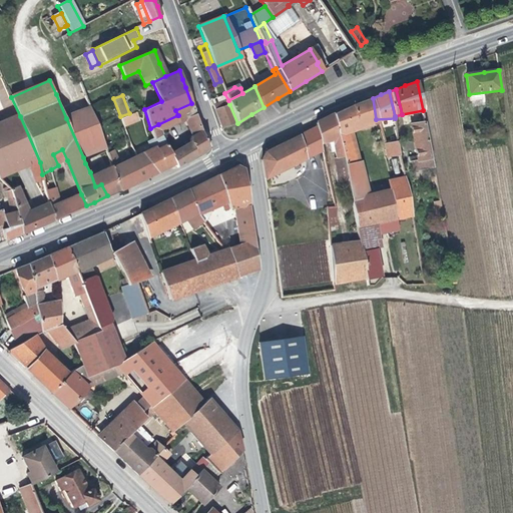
[(352,106),(358,128),(376,119),(373,98),(372,96),(361,101),(352,106)]
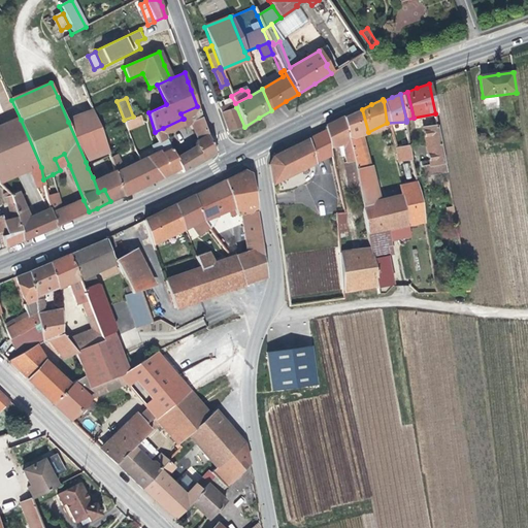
[(230,105),(219,109),(224,123),(227,133),(242,127),(236,107),(231,109),(230,105)]
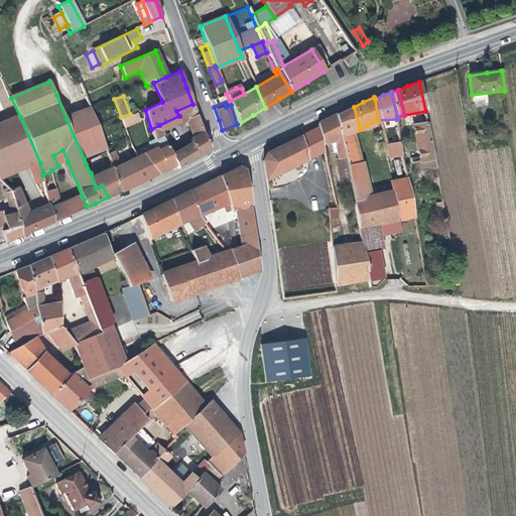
[(197,116),(192,104),(176,111),(179,116),(178,116),(180,122),(185,120),(190,128),(195,136),(192,137),(191,140),(195,146),(200,156),(205,153),(210,149),(197,116)]
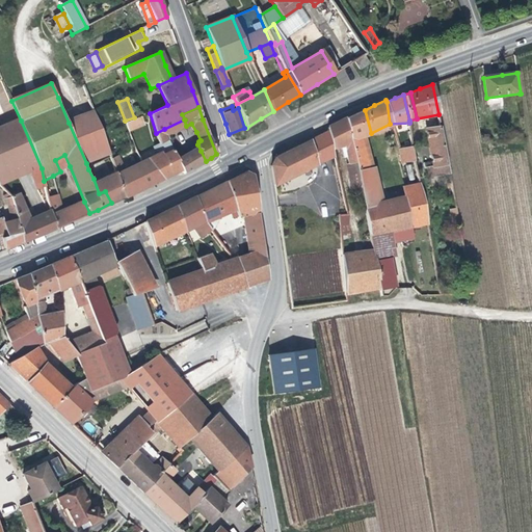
[(408,229),(427,225),(422,196),(404,198),(380,204),(364,136),(371,133),(365,110),(354,114),(346,118),(353,157),(360,188),(362,197),(369,237),(383,234),(390,233),(408,229)]
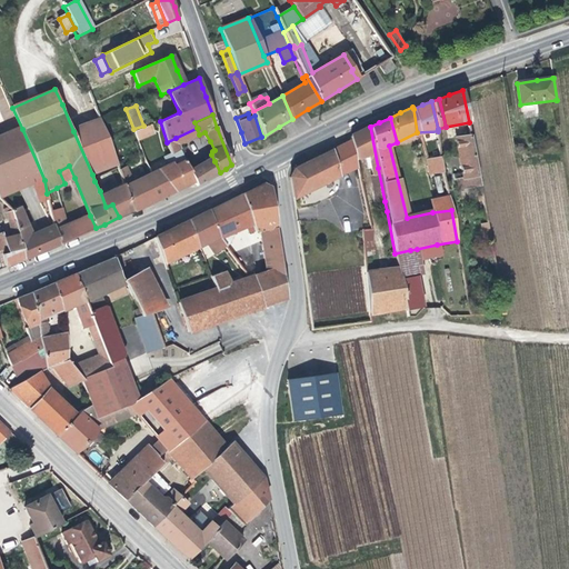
[(73,131),(92,175),(118,162),(100,120),(73,131)]
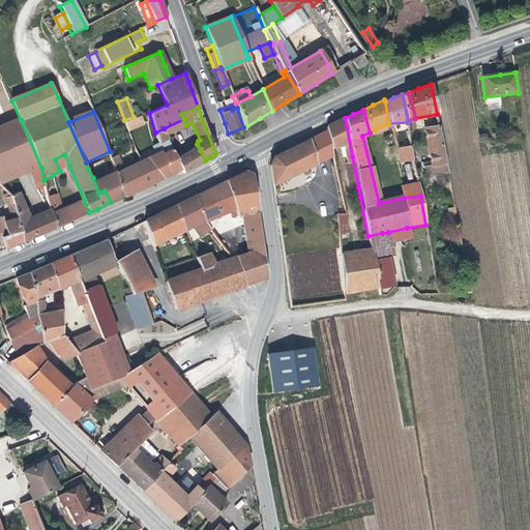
[(145,114),(141,116),(125,123),(127,126),(133,124),(146,117),(145,114)]
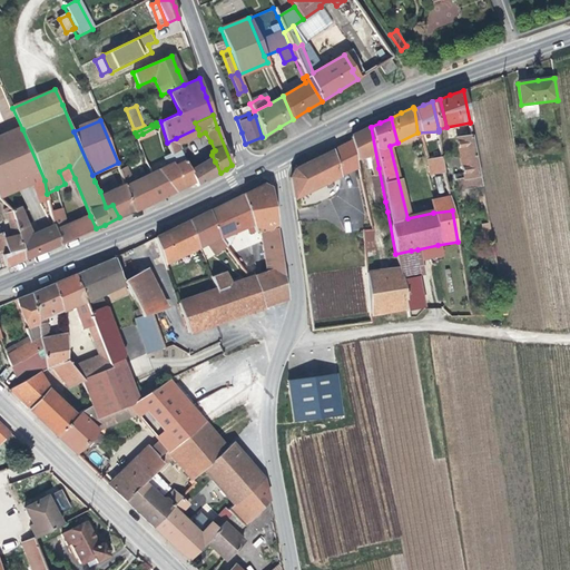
[(352,137),(352,143),(356,160),(367,159),(370,170),(379,168),(371,127),(361,133),(352,137)]
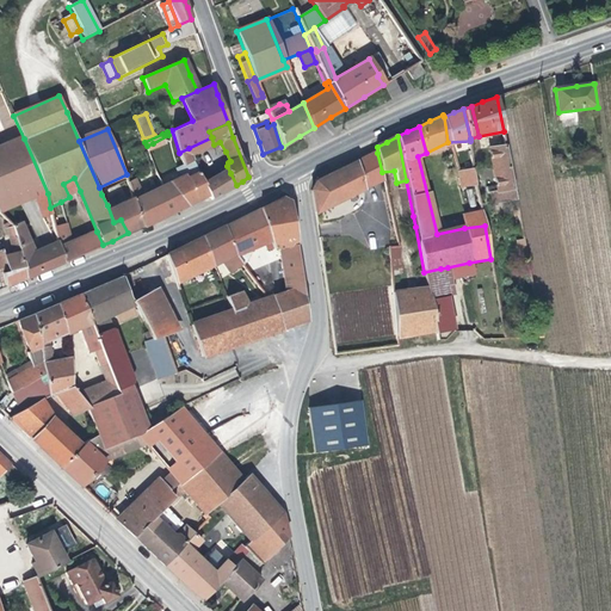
[(24,139),(0,147),(0,205),(2,205),(34,191),(42,217),(51,214),(50,208),(48,193),(24,139)]
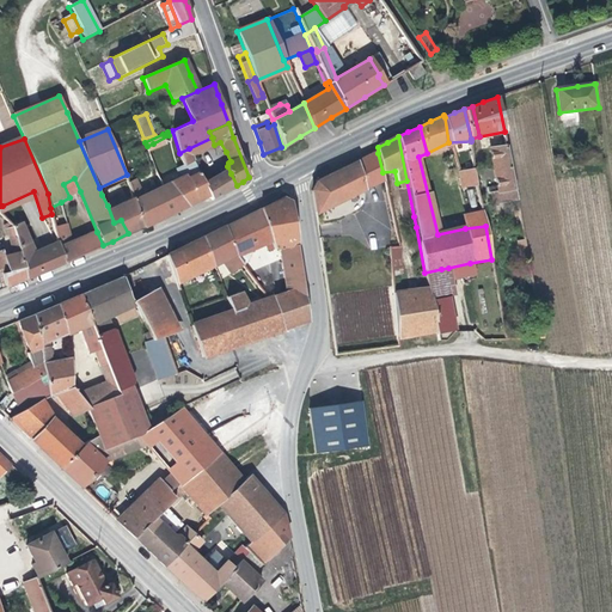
[(147,146),(152,159),(158,157),(153,144),(147,146)]
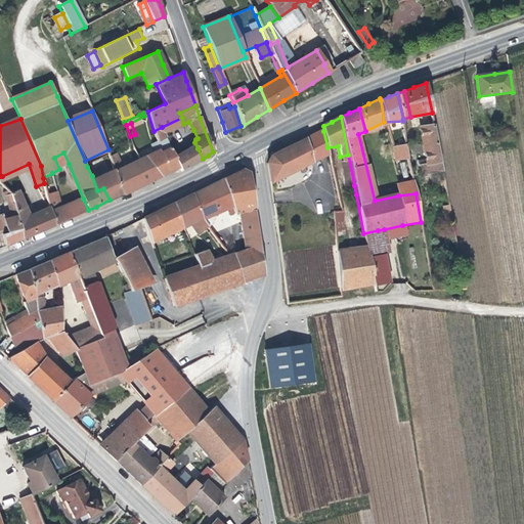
[(443,171),(434,126),(421,129),(428,165),(422,167),(423,175),(443,171)]
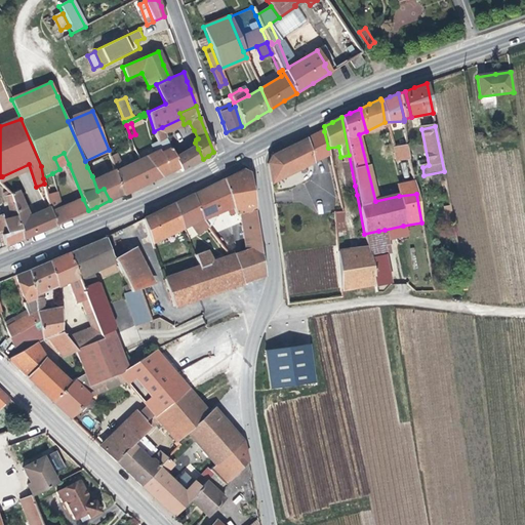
[(162,127),(154,131),(157,142),(166,137),(162,127)]
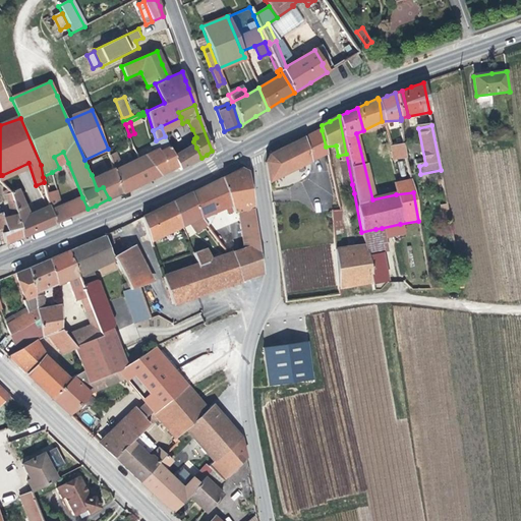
[(312,135),(317,160),(328,155),(326,147),(322,130),(312,135)]
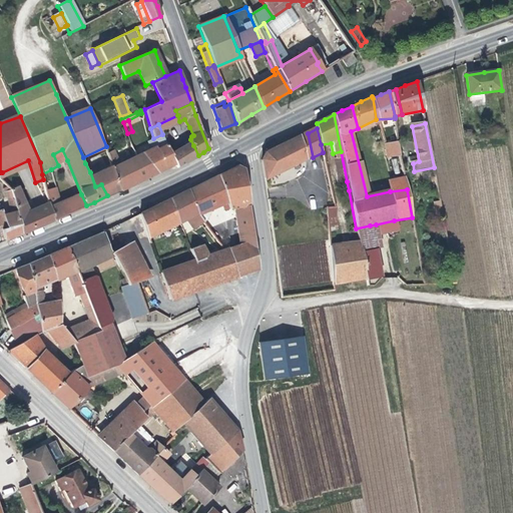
[(301,136),(307,159),(313,157),(308,133),(301,136)]
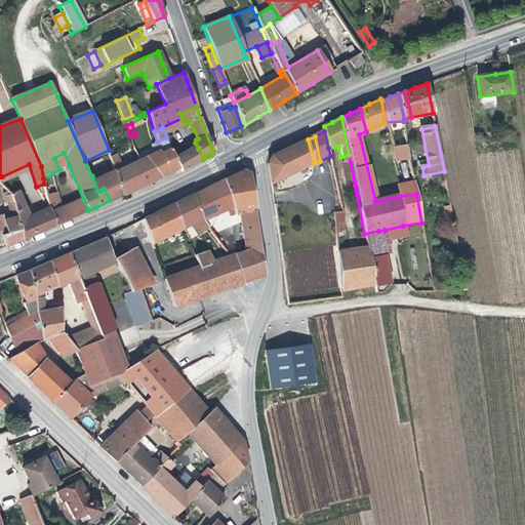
[(268,163),(271,184),(314,163),(308,139),(291,147),(273,156),(268,163)]
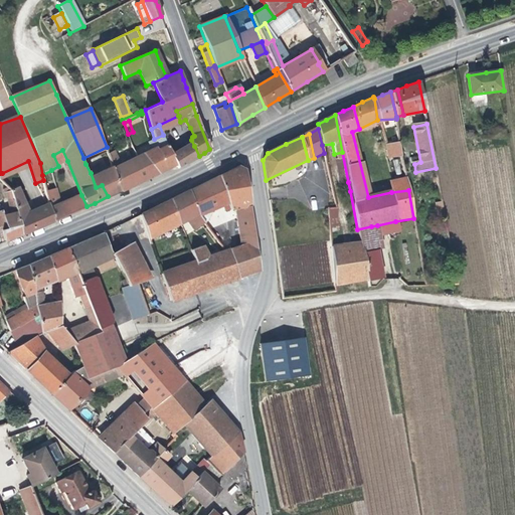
[(387,160),(401,158),(398,145),(385,147),(387,160)]
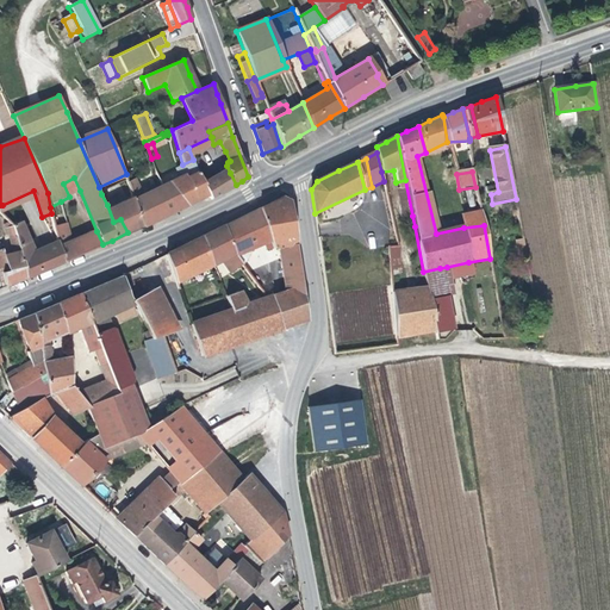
[(195,200),(209,193),(204,182),(199,173),(186,179),(195,200)]
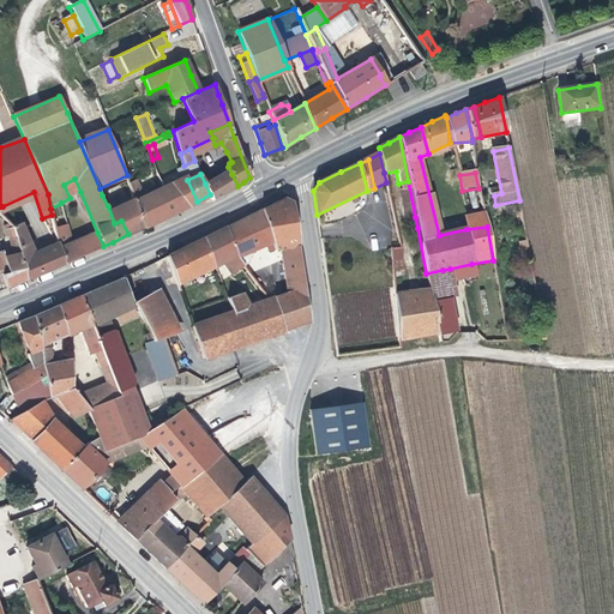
[(228,192),(238,186),(232,174),(221,180),(228,192)]
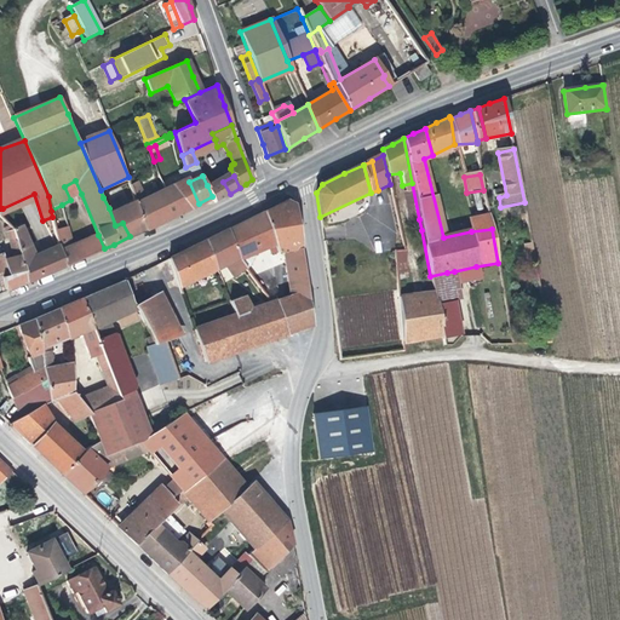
[(70,200),(81,194),(75,181),(64,187),(70,200)]
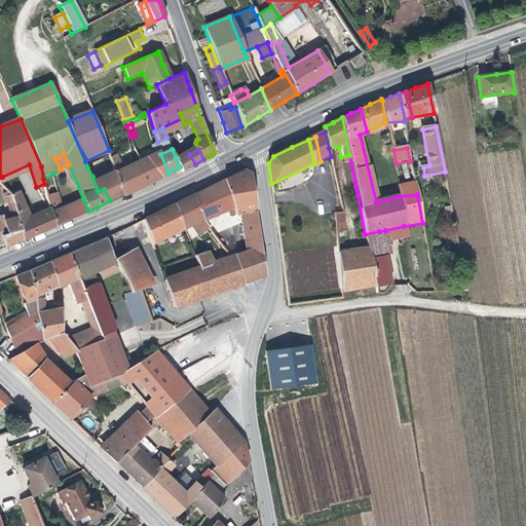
[(188,168),(195,164),(189,154),(185,153),(176,158),(180,166),(182,172),(188,168)]
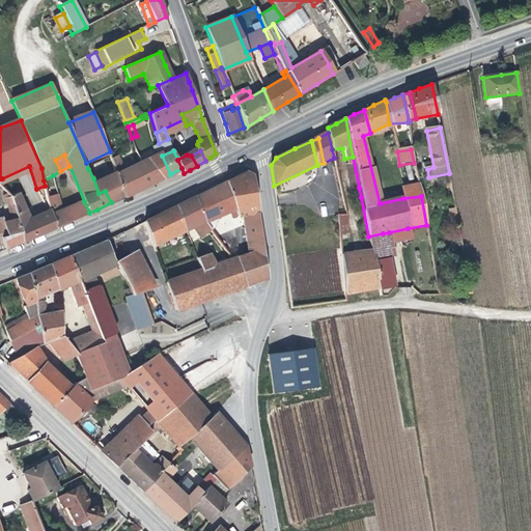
[(112,158),(115,166),(122,164),(119,156),(112,158)]
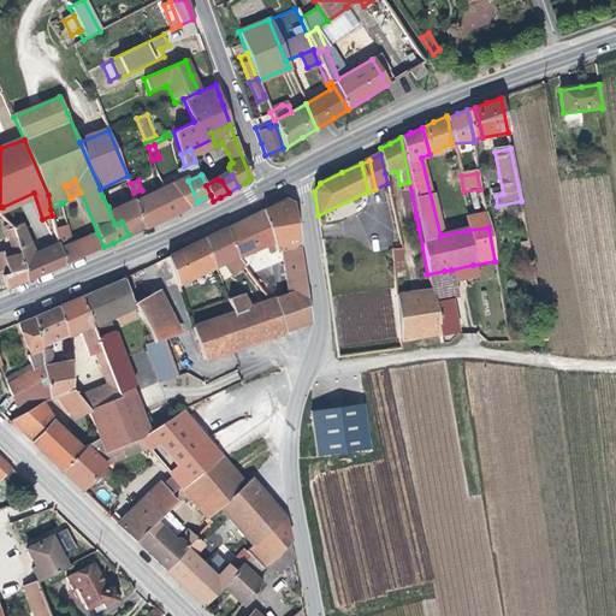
[(194,205),(197,202),(188,181),(175,187),(189,206),(194,205)]
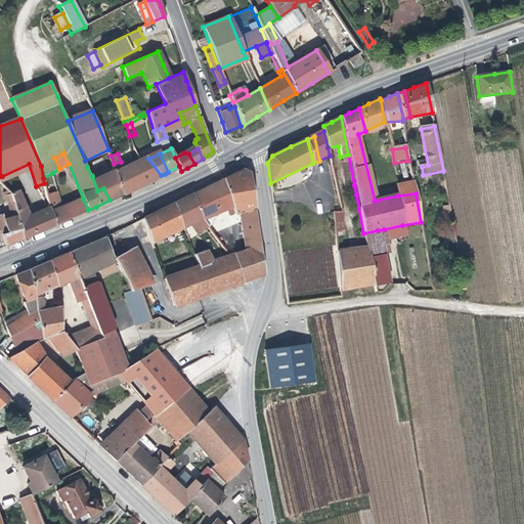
[(348,155),(340,157),(346,187),(354,185),(348,155)]
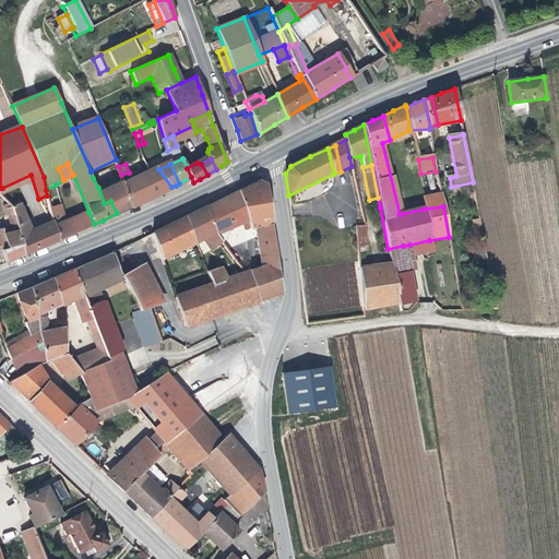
[(162,192),(171,187),(158,169),(155,167),(151,169),(153,171),(162,192)]
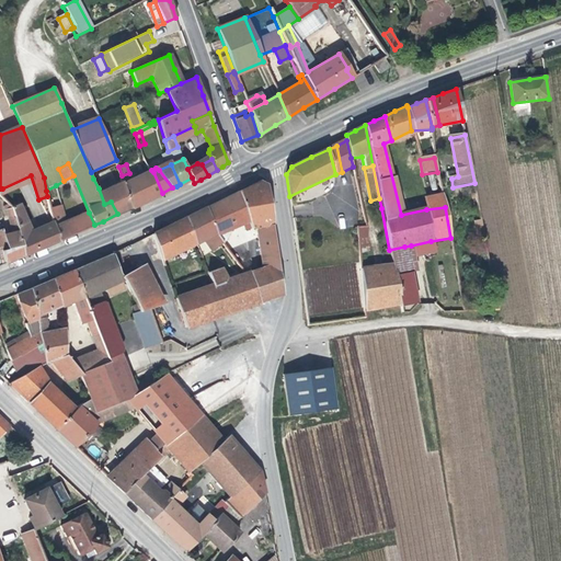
[(148,199),(162,193),(153,172),(151,170),(124,184),(130,207),(148,199)]
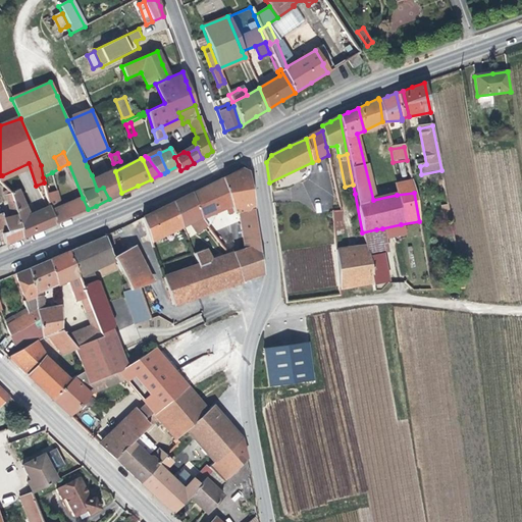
[(115,196),(121,193),(115,171),(114,169),(94,178),(93,174),(92,175),(97,190),(103,188),(109,199),(115,196)]
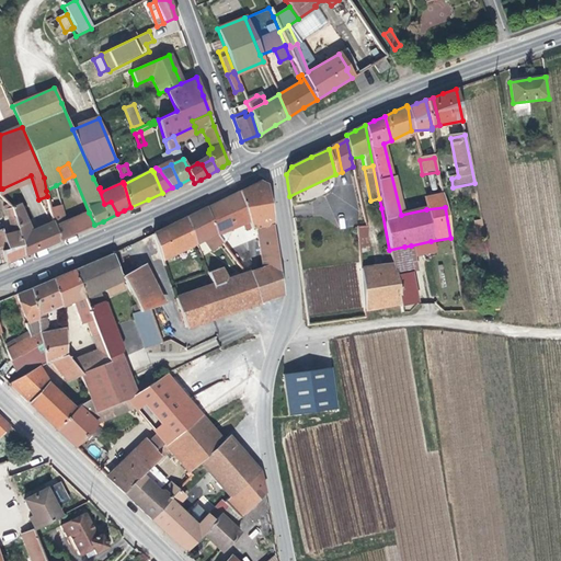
[(231,195),(205,208),(216,237),(239,225),(237,221),(245,217),(250,228),(255,227),(261,270),(248,274),(259,304),(283,295),(276,250),(265,184),(259,182),(231,195)]
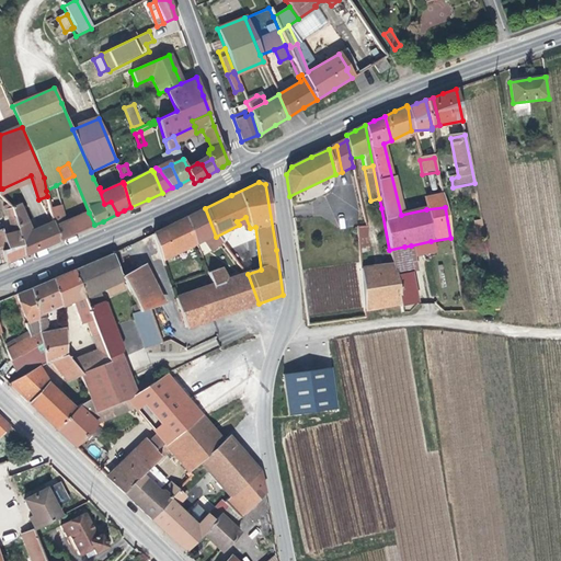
[(426,209),(445,207),(443,196),(443,195),(424,198),(426,209)]
